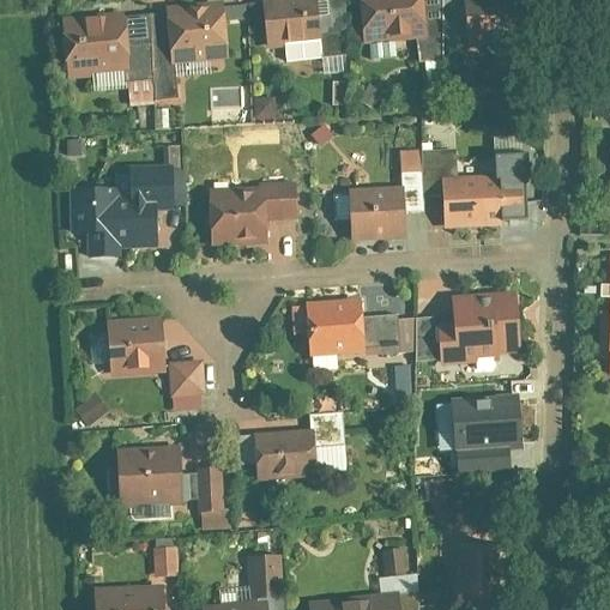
[(265,0),(269,44),(320,38),(315,0),(265,0)]
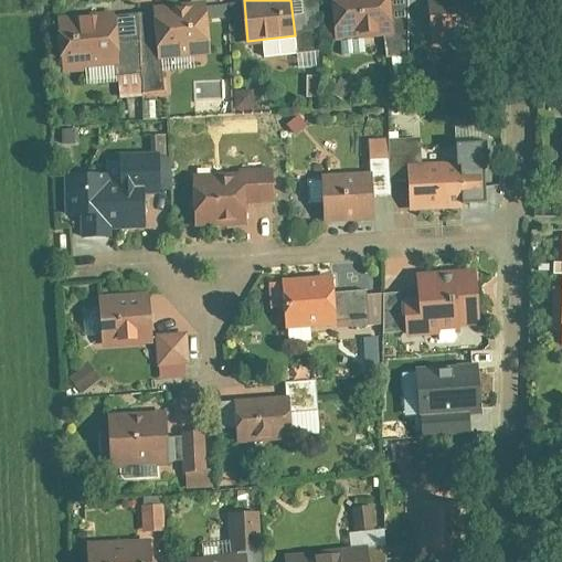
[(290,0),(295,35),(298,50),(319,48),(319,0),(290,0)]
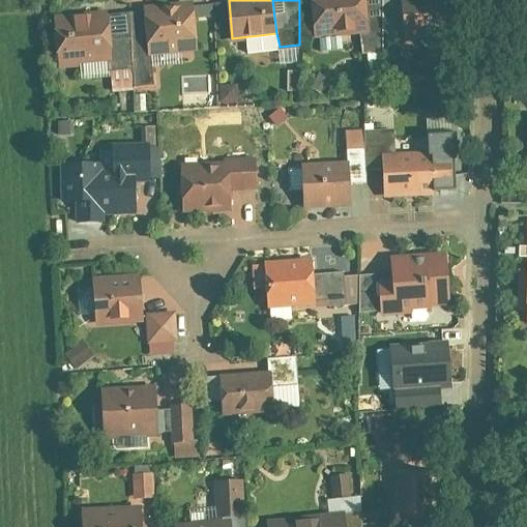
[(313,0),(317,36),(361,32),(369,31),(368,16),(364,0),(313,0)]
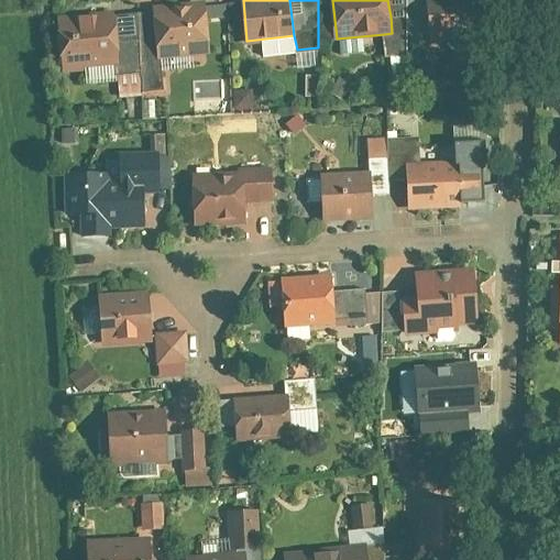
[(387,0),(391,17),(406,15),(404,0),(387,0)]
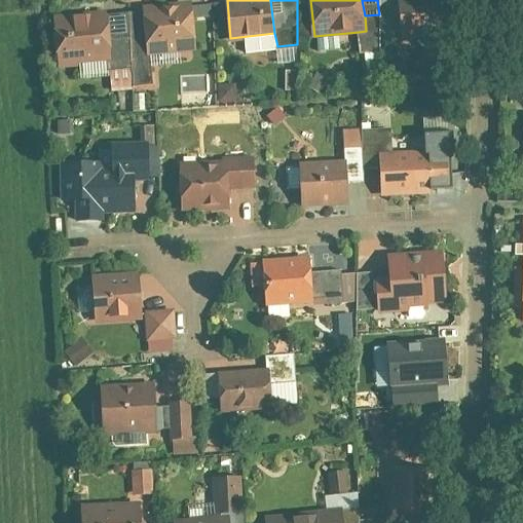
[(377,0),(379,14),(380,28),(402,29),(400,4),(399,0),(377,0)]
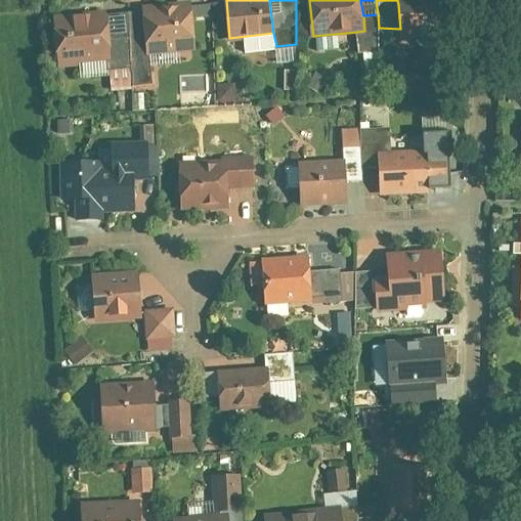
[(439,0),(398,4),(400,29),(401,37),(442,34),(439,0)]
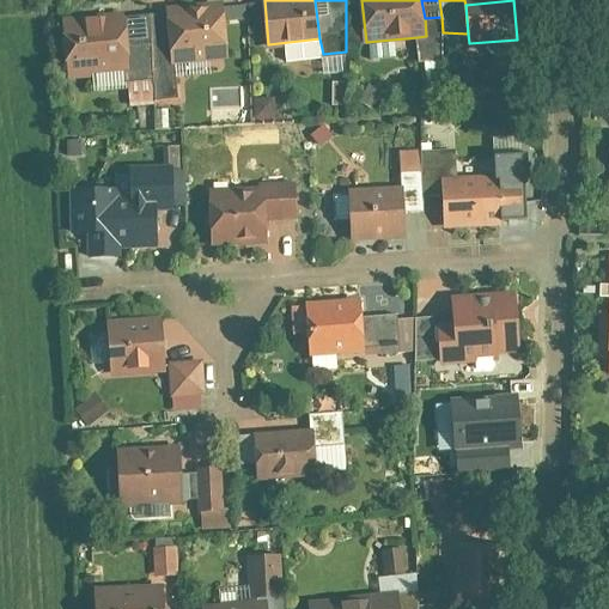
[(176,61),(227,56),(221,4),(171,8),(176,61)]
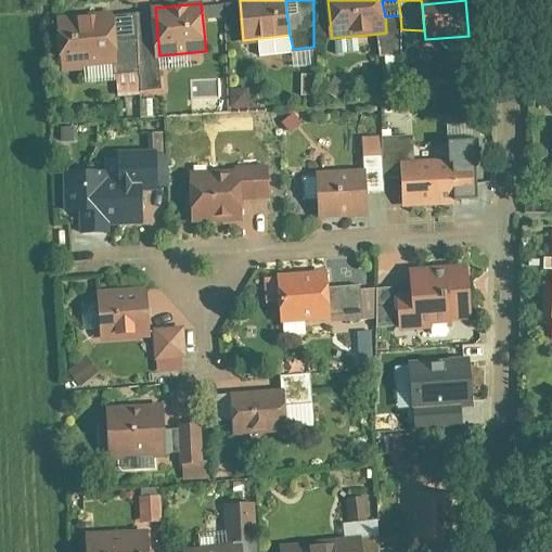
[(141,88),(163,86),(159,55),(155,8),(133,11),(139,68),(141,88)]
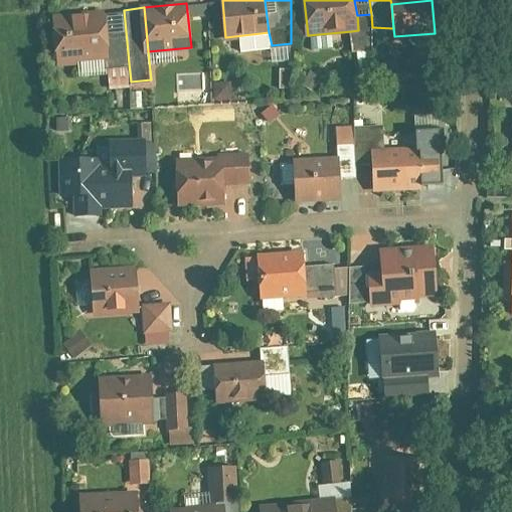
[(110,65),(129,63),(124,10),(104,11),(109,58),(110,65)]
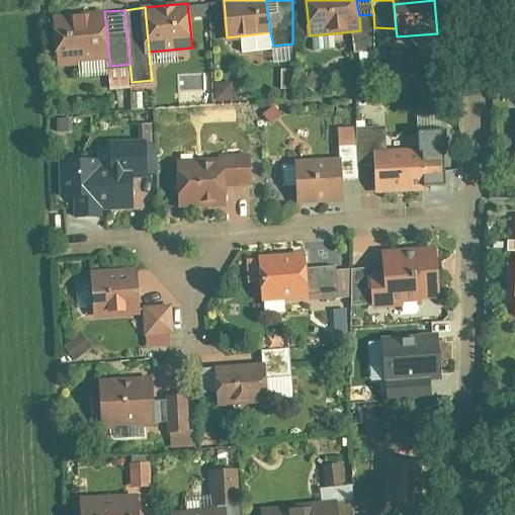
[(104,11),(54,16),(59,64),(109,59),(104,11)]
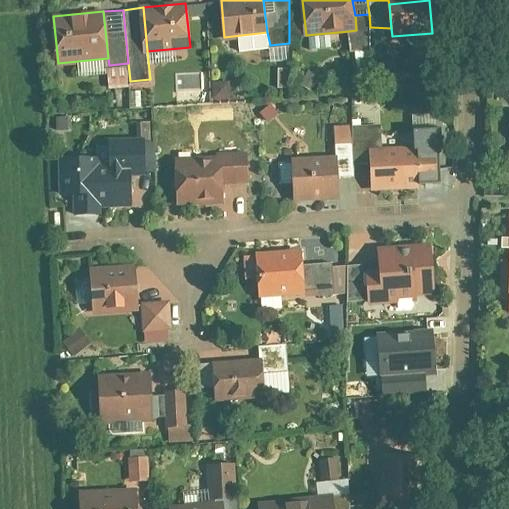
[(370,27),(369,14),(355,15),(356,30),(349,31),(351,48),(370,45),(370,27)]
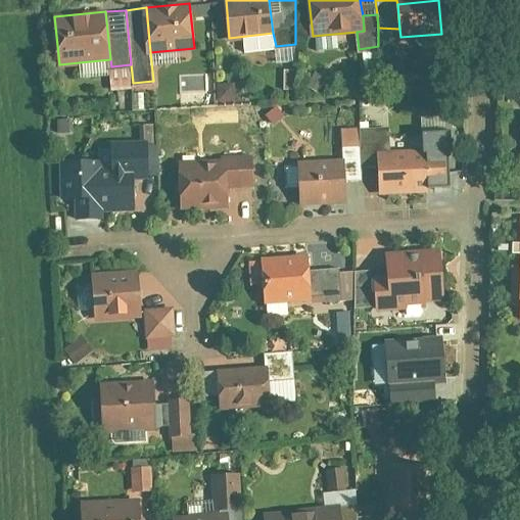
[(109,67),(110,86),(133,84),(133,83),(131,64),(111,66),(109,67)]
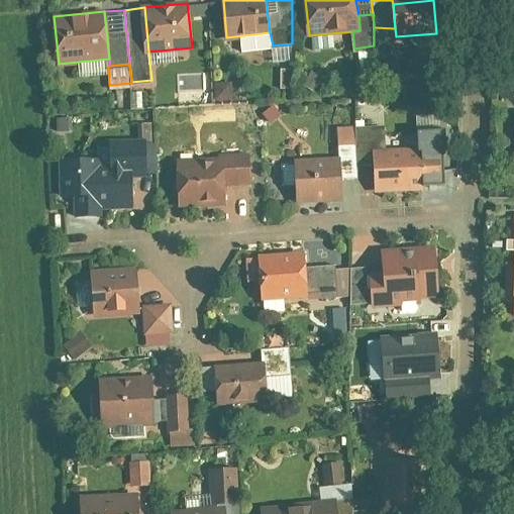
[(122,123),(122,144),(108,144),(109,164),(95,164),(97,210),(127,209),(126,177),(153,176),(152,143),(141,143),(140,122),(122,123)]
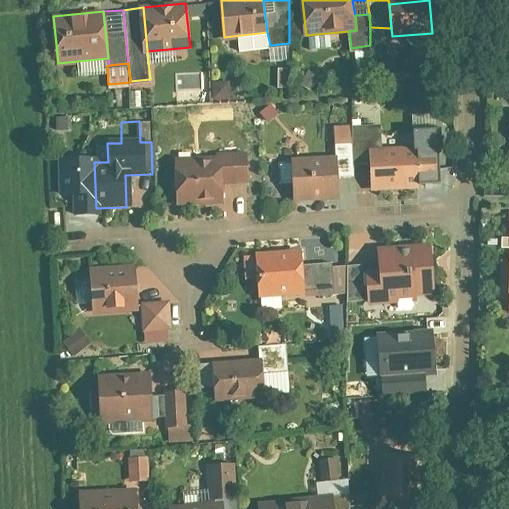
[(372,125),(349,126),(351,164),(369,164),(368,152),(373,152),(372,125)]
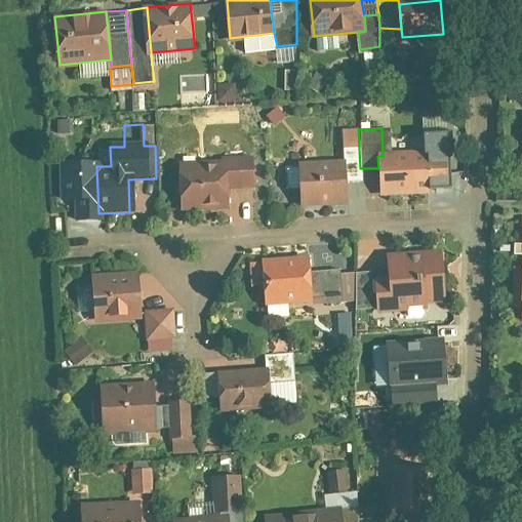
[(429,190),(449,189),(447,155),(450,154),(449,132),(420,134),(422,154),(427,153),(429,190)]
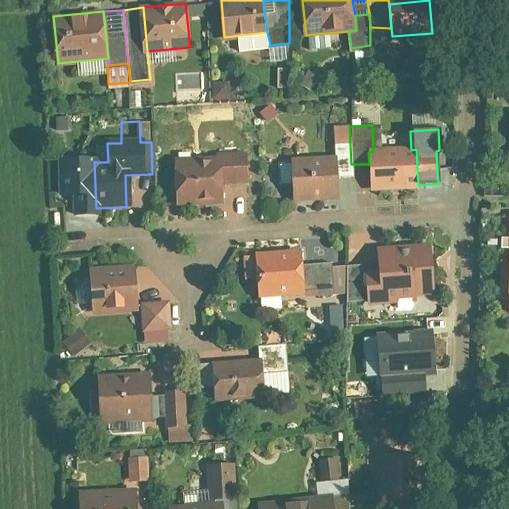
[(373,152),(368,152),(369,164),(370,187),(418,185),(416,149),(411,150),(373,152)]
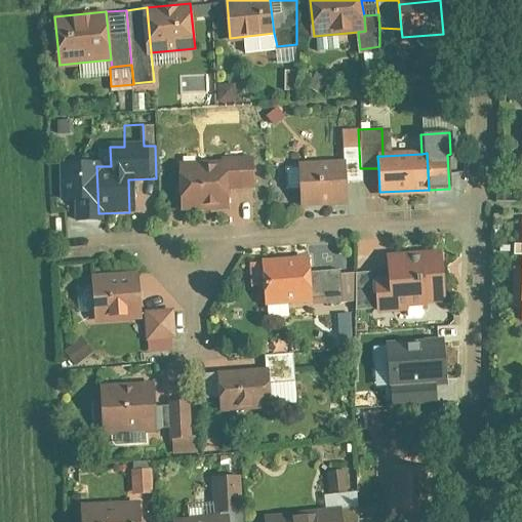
[(229,185),(253,184),(252,157),(228,159),(229,185)]
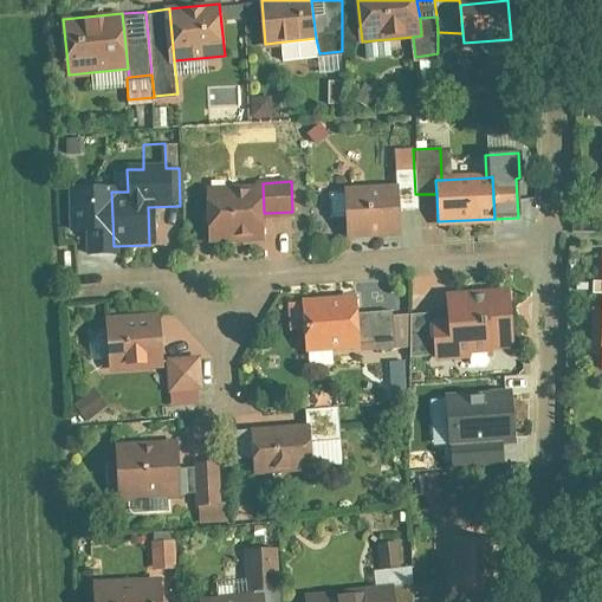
[(263,183),(207,187),(209,240),(265,237),(264,213),(263,183)]
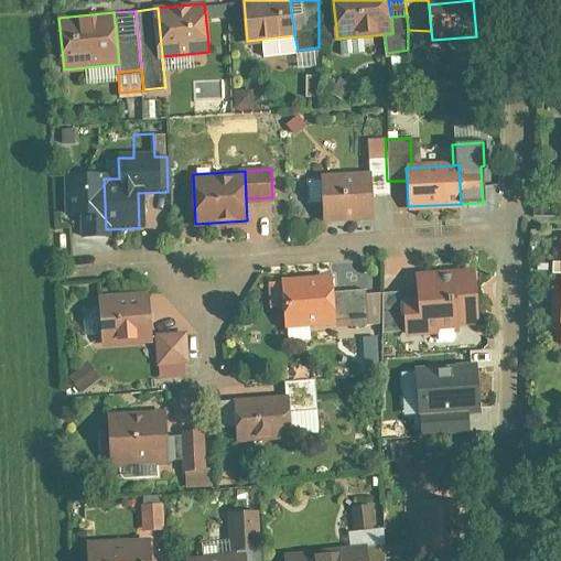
[(370,171),(323,174),(325,218),(374,216),(370,171)]
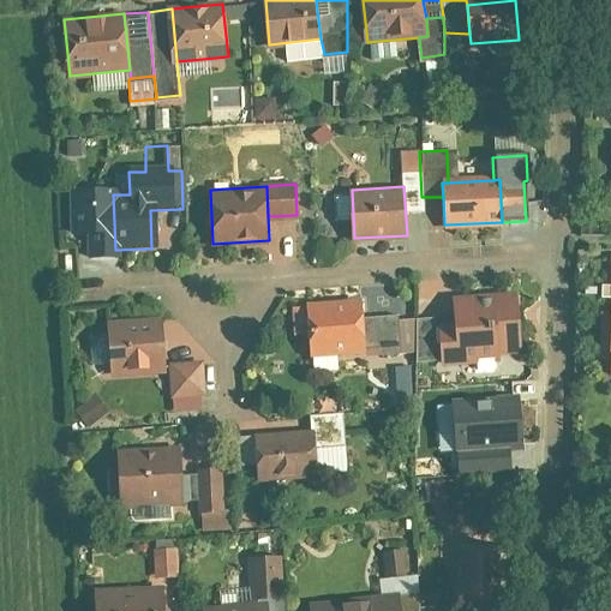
[(113,195),(113,192),(70,192),(71,233),(85,233),(87,258),(115,257),(113,195)]
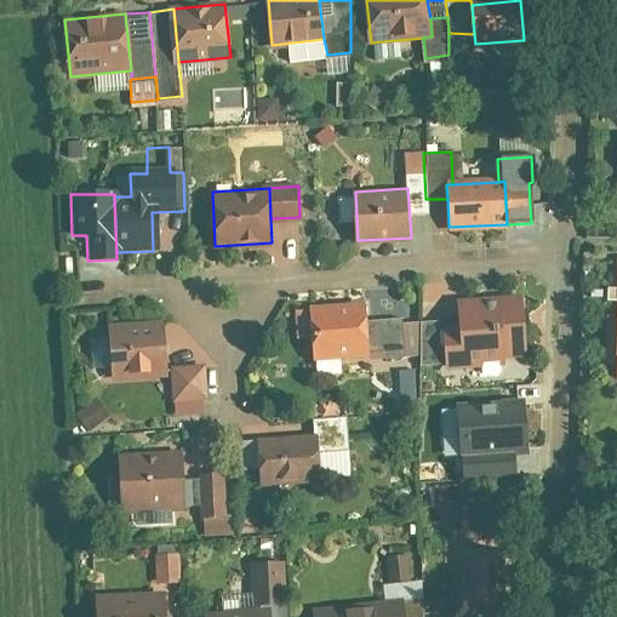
[(502,355),(526,353),(521,295),(497,296),(502,355)]
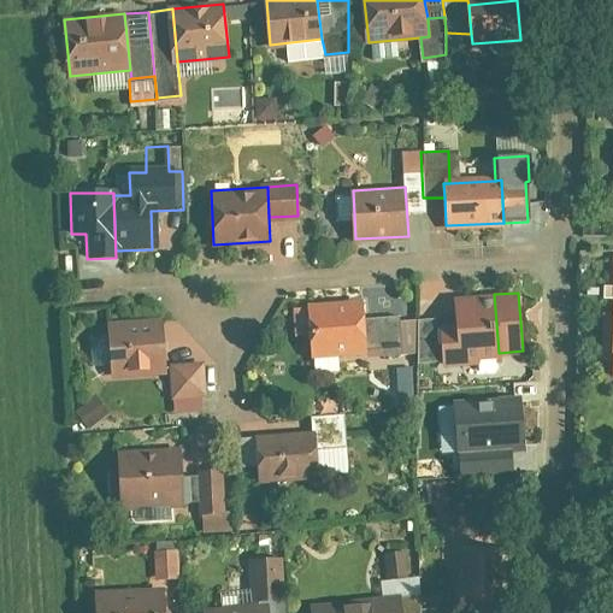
[(442,365),(500,359),(499,353),(494,294),(457,298),(459,323),(438,325),(441,357),(442,365)]
